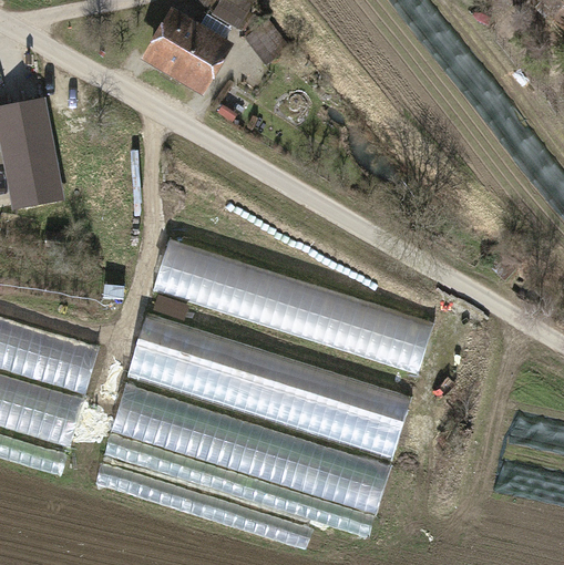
[(213,0),(206,14),(237,31),(253,0),(213,0)]
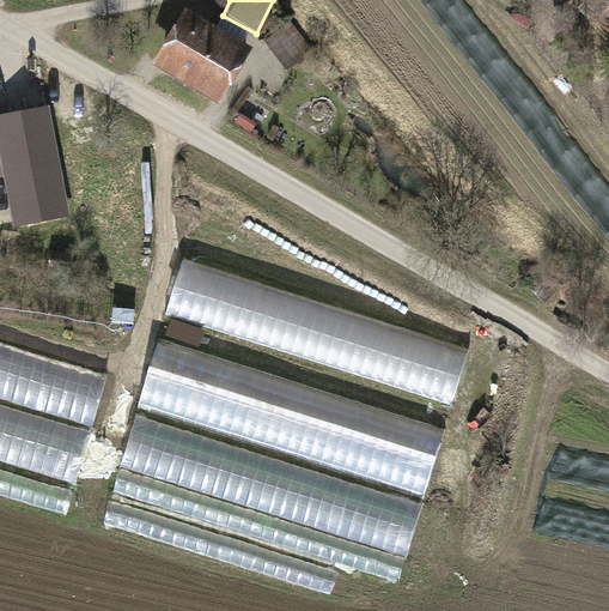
[(566,0),(608,36),(608,0),(566,0)]
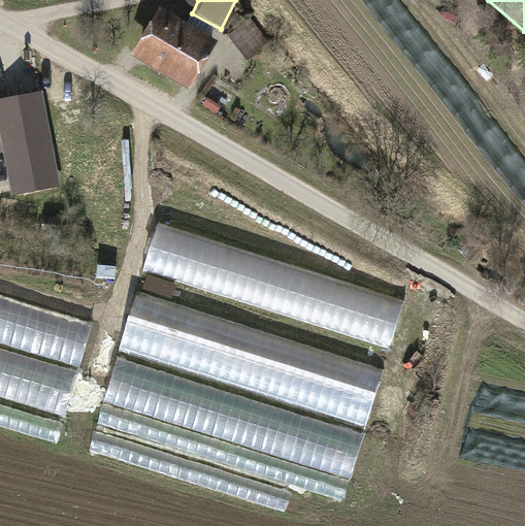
[(275,40),(255,11),(226,31),(247,60),(275,40)]
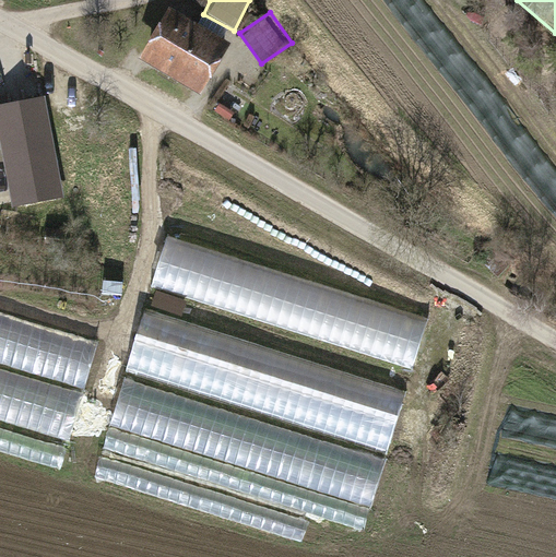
[(232,48),(172,15),(143,66),(203,99),(232,48)]
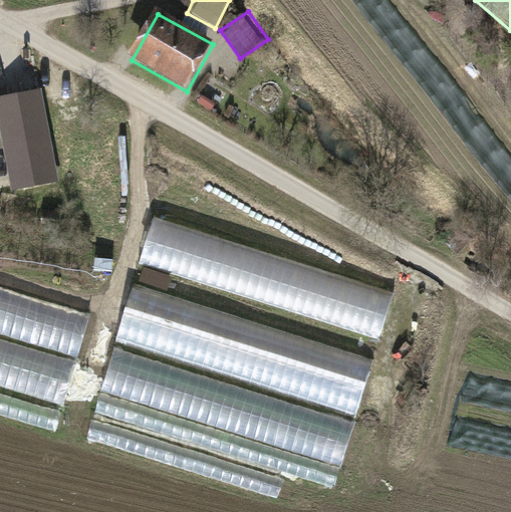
[(37,91),(0,97),(0,125),(12,190),(54,182),(37,91)]
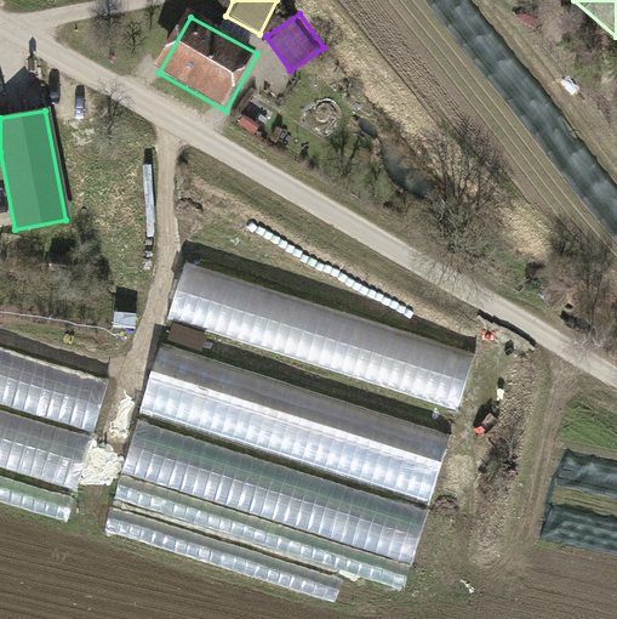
[(184,261),(166,319),(455,410),(473,352),(184,261)]
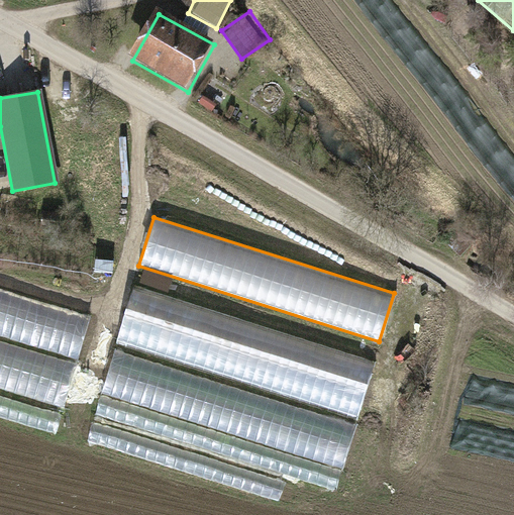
[(133,286),(115,343),(356,417),(375,359),(133,286)]
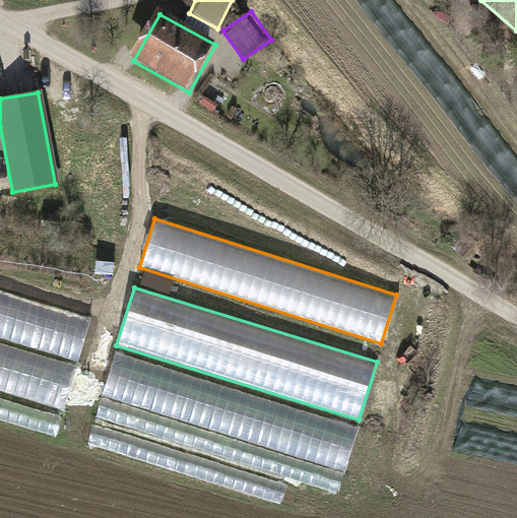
[(89,318),(0,292),(0,334),(77,358),(89,318)]
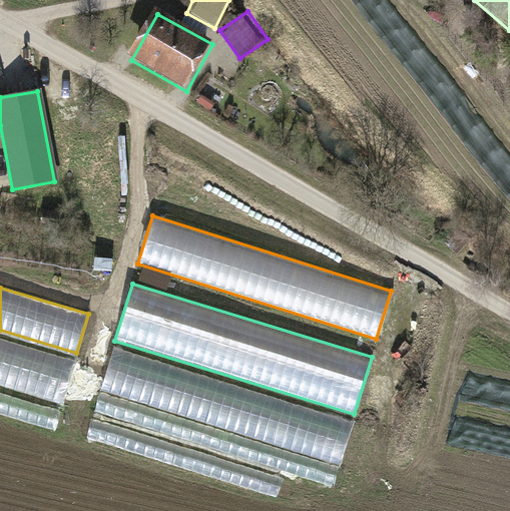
[(74,361),(0,339),(0,381),(62,399),(74,361)]
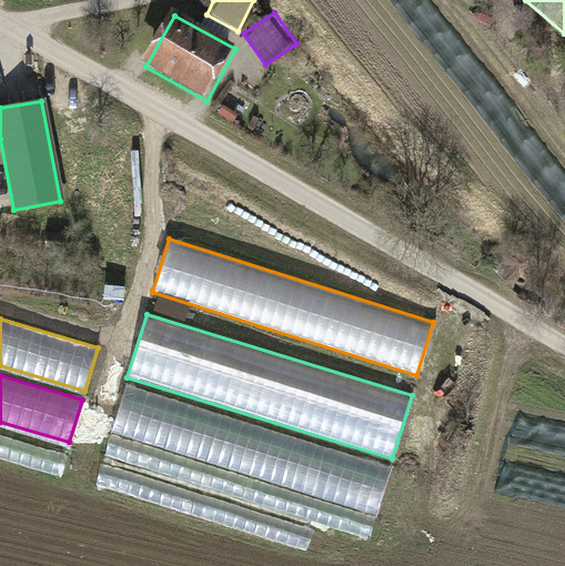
[(125,385),(111,431),(375,513),(390,466),(125,385)]
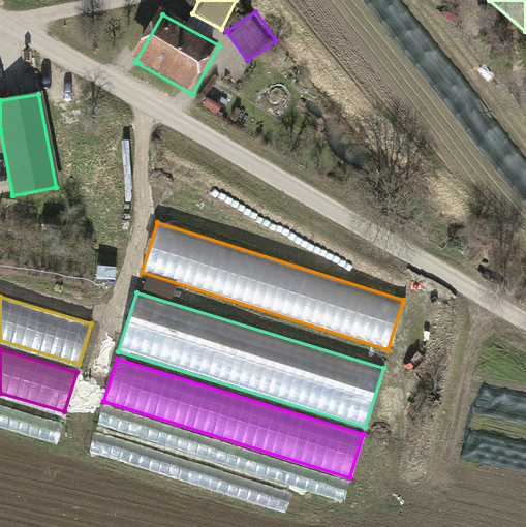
[(62,422),(0,403),(0,428),(56,444),(62,422)]
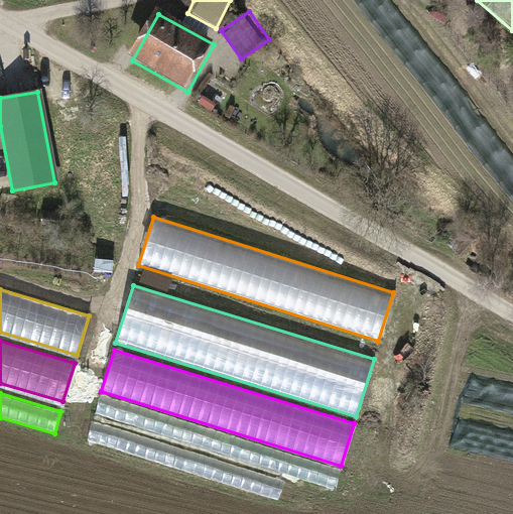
[(340,470),(100,395),(95,412),(335,486),(340,470)]
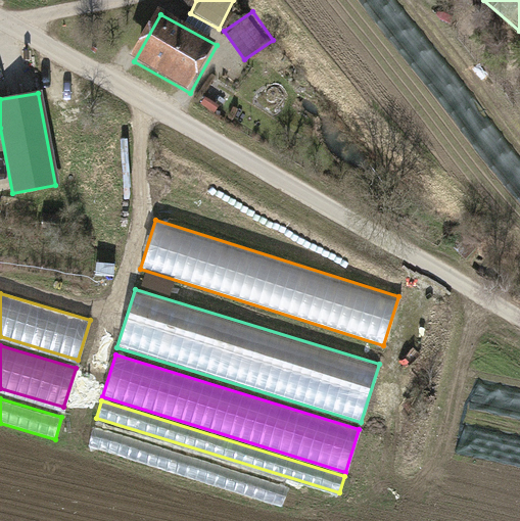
[(285,486),(93,427),(88,445),(279,506),(285,486)]
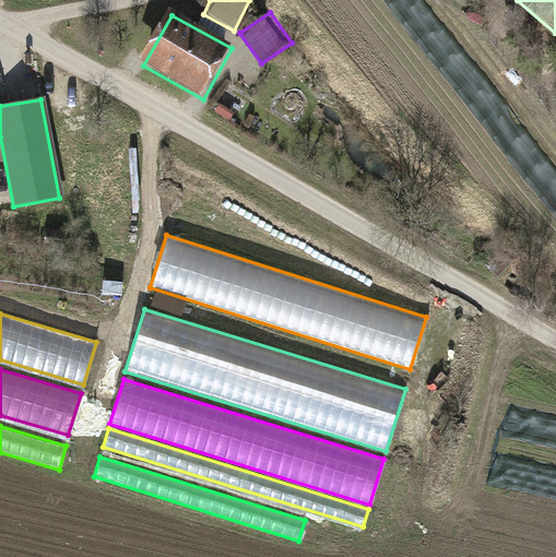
All buildings are outlined.
